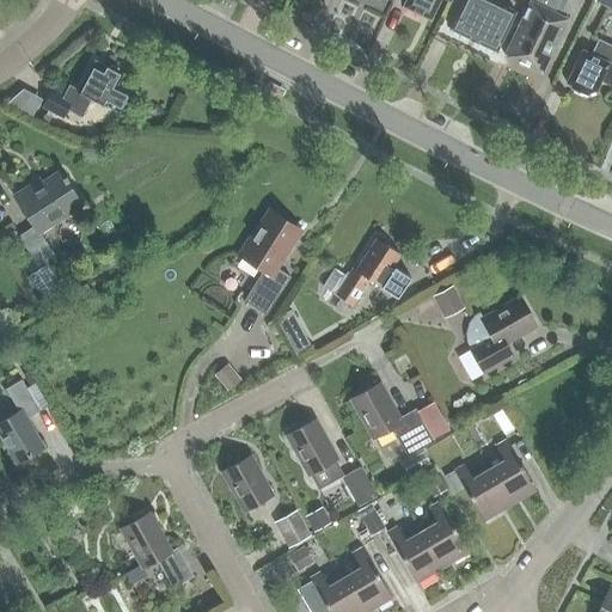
[(448,0),(405,0),(403,6),(429,19),(438,0),(447,0),(448,1),(448,0)]
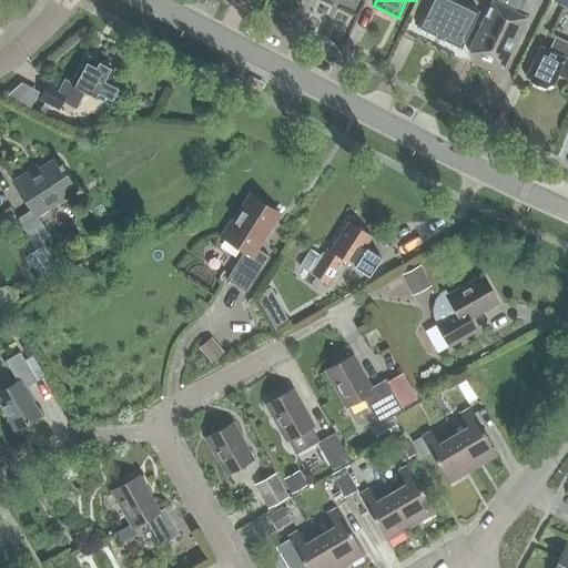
[(428,0),(416,27),(460,48),(477,10),(456,0),(428,0)]
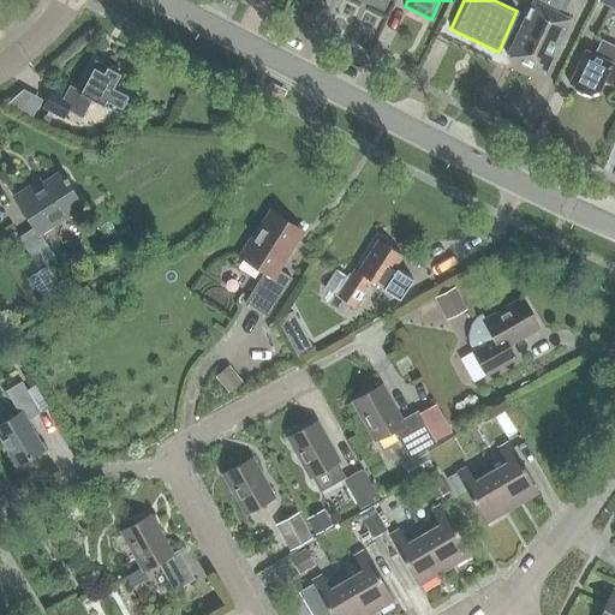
[(543,73),(569,19),(555,12),(560,0),(531,0),(531,1),(506,55),(543,73)]
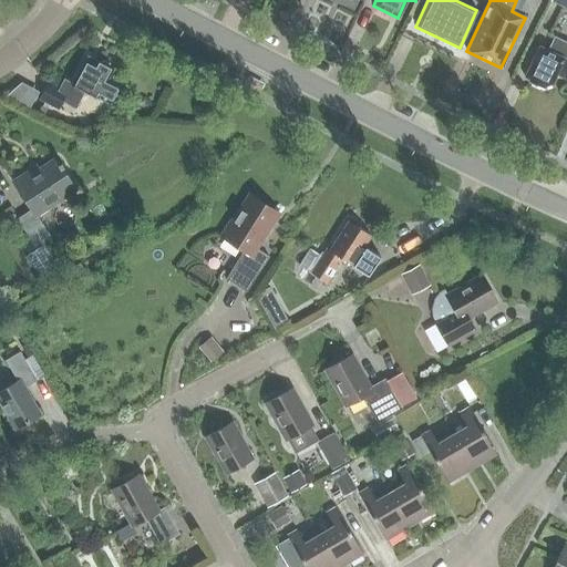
[(552,83),(556,74),(565,79),(566,78),(566,42),(554,37),(547,50),(538,47),(524,76),(529,79),(528,81),(543,88),(544,86),(552,83)]
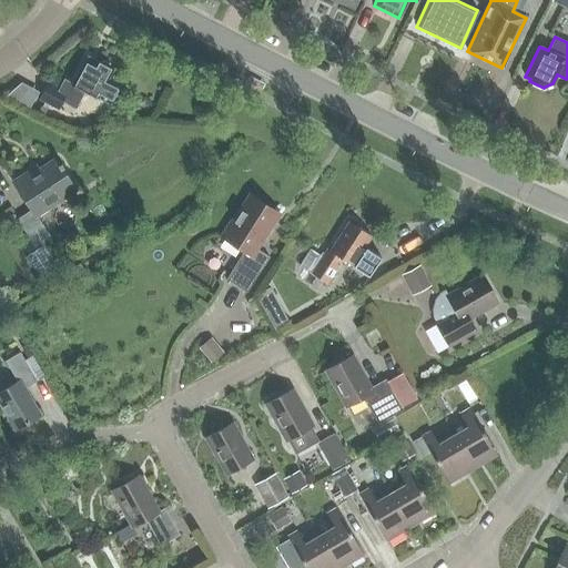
[(119,84),(108,79),(113,69),(95,60),(94,64),(84,59),(72,84),(63,80),(59,88),(48,81),(38,99),(58,110),(67,93),(78,99),(82,91),(98,99),(98,98),(109,103),(117,101),(121,92),(119,84)]
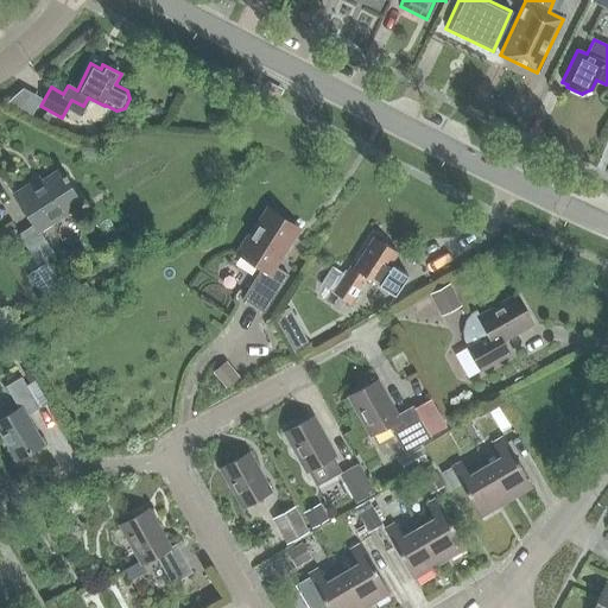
[(37,230),(80,203),(58,171),(31,189),(29,185),(13,195),(33,225),(18,235),(36,263),(51,253),(37,230)]
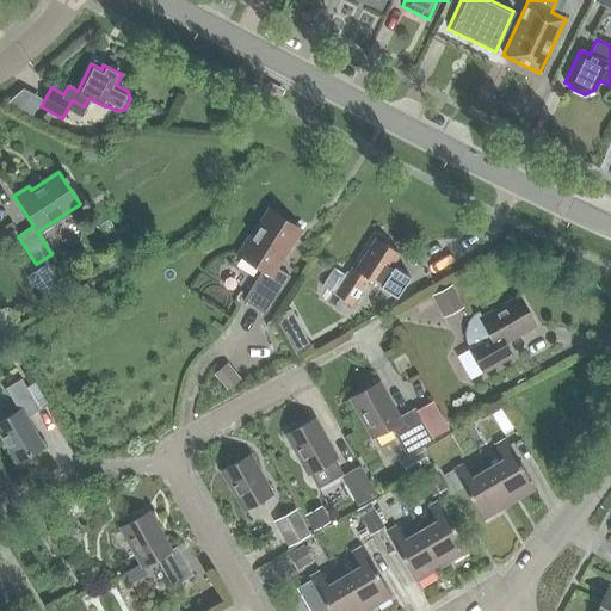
[(276,269),(300,230),(267,210),(248,239),(246,238),(236,253),(261,270),(242,301),(264,315),(289,277),(276,269)]
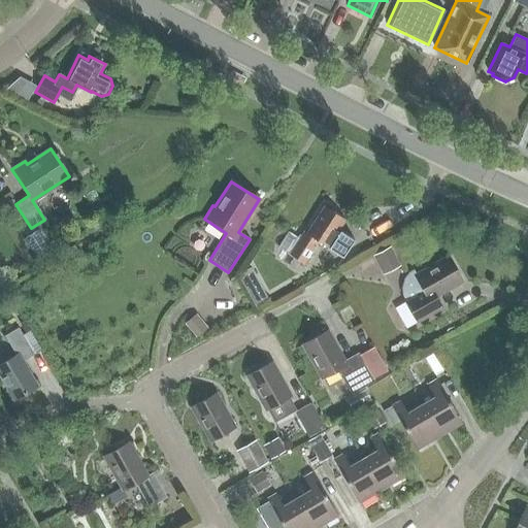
[(337,231),(344,219),(325,205),(306,233),(304,231),(298,239),(288,232),(278,248),(303,264),(319,241),(327,246),(328,244),(329,245),(328,248),(342,257),(354,239),(340,230),(338,232),(337,231)]
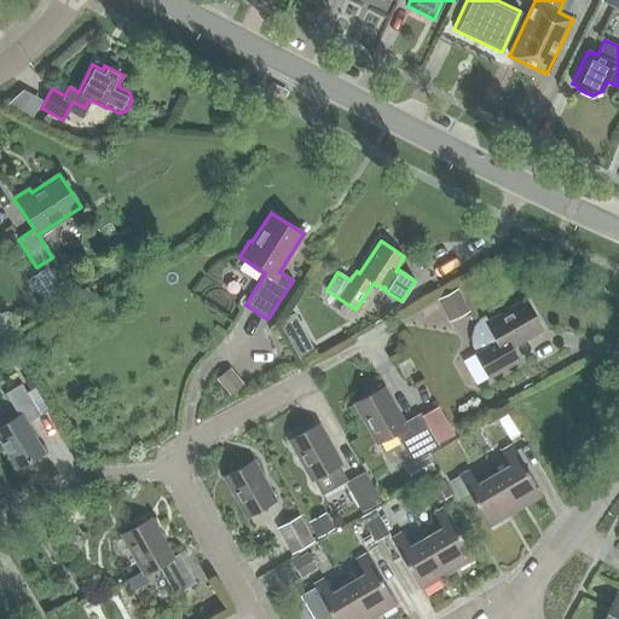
[(94,294),(90,285),(70,298),(76,306),(94,294)]
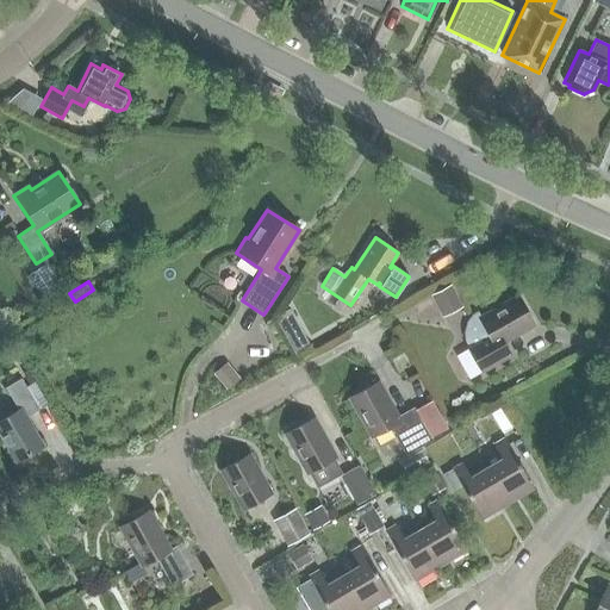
[(462,307),(450,284),(429,294),(441,318),(462,307)]
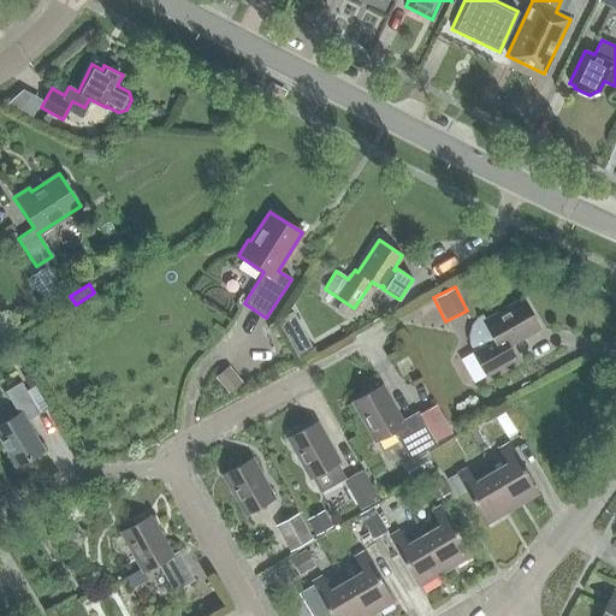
[(508,347),(539,329),(522,298),(485,320),(483,317),(478,319),(473,325),(471,336),(471,344),(473,353),(486,375),(515,359),(508,347)]
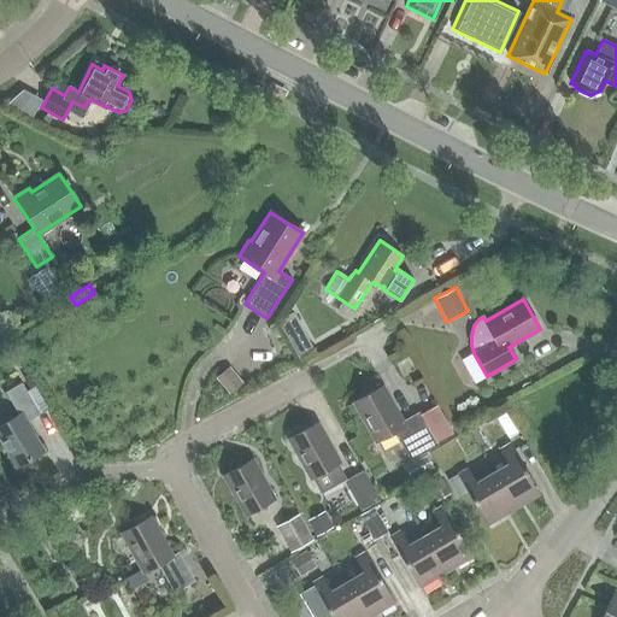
[(313,353),(305,336),(292,344),(300,360),(313,353)]
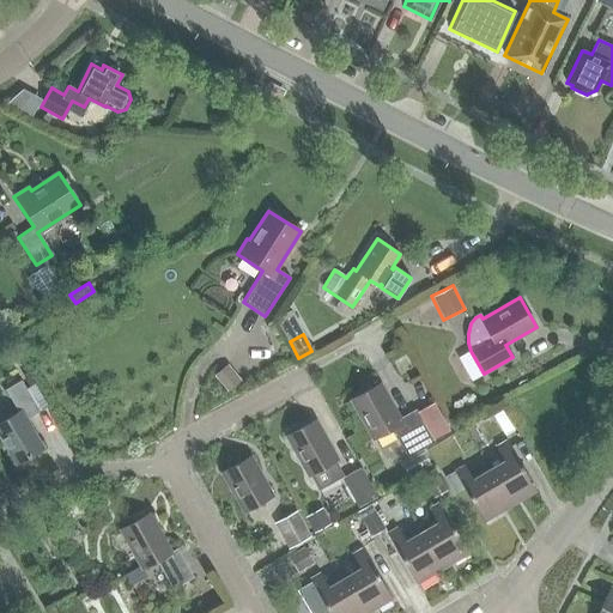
[(241,381),(228,364),(213,375),(226,393),(241,381)]
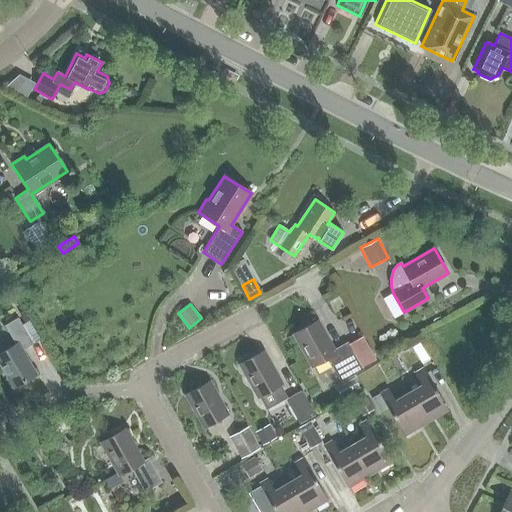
[(29,320),(21,325),(17,318),(4,326),(15,345),(0,353),(0,366),(13,388),(36,374),(22,350),(40,339),(29,320)]
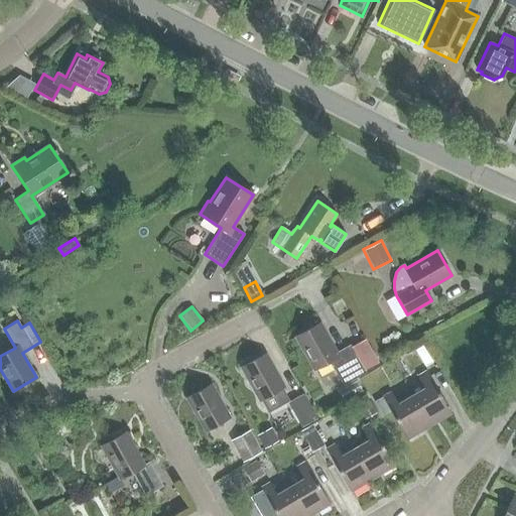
[(343,385),(365,373),(350,345),(336,352),(319,324),(295,337),(313,370),(329,361),(343,385)]
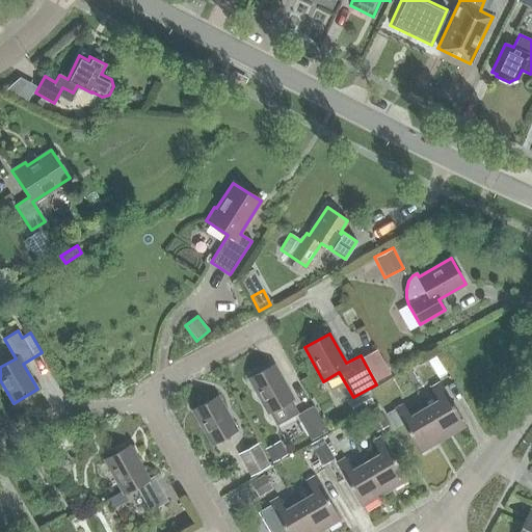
[(267,413),(269,411),(276,425),(298,413),(291,399),(292,399),(273,365),(248,379),(267,413)]
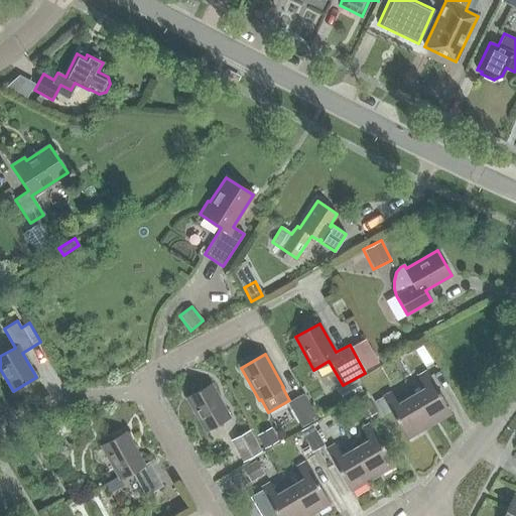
[(429,426),(450,413),(425,371),(417,376),(424,388),(410,396),(429,426)]
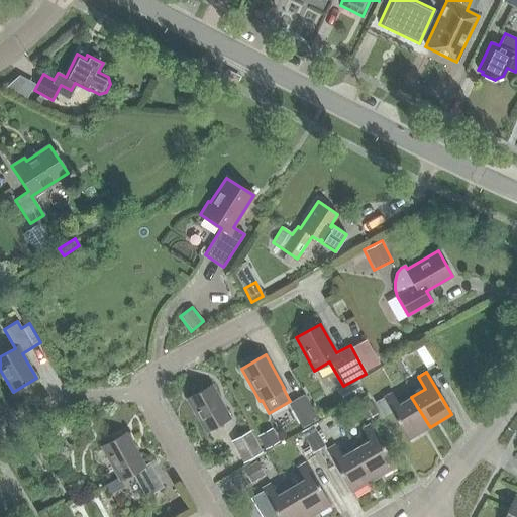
[(205,432),(229,418),(211,385),(187,399),(205,432)]
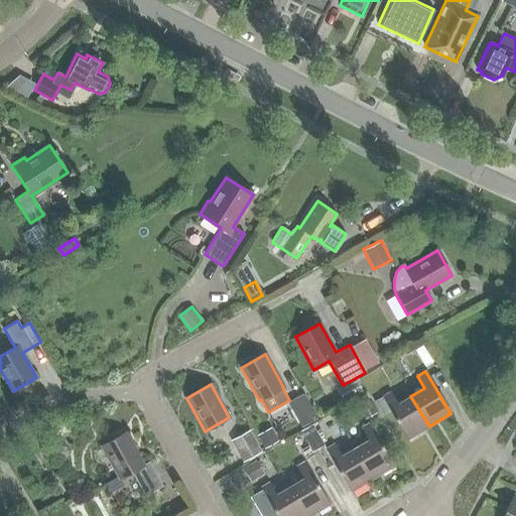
[(397,404),(390,392),(374,402),(383,416),(390,412),(407,439),(429,426),(410,396),(397,404)]
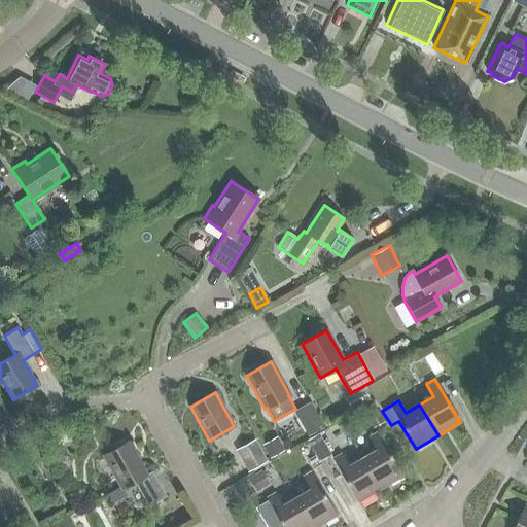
[(324,427),(310,401),(294,410),(309,435),(324,427)]
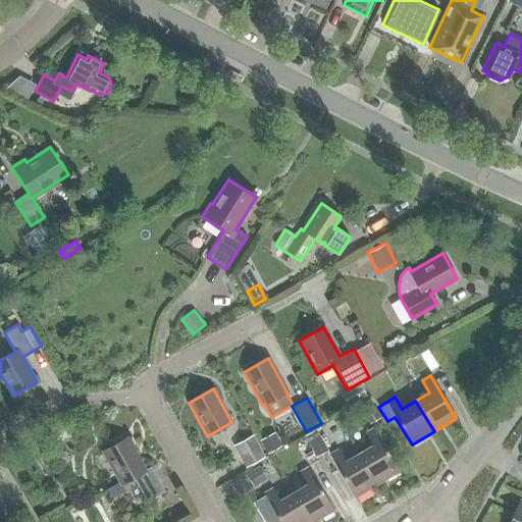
[(369,400),(358,406),(368,425),(379,418),(369,400)]
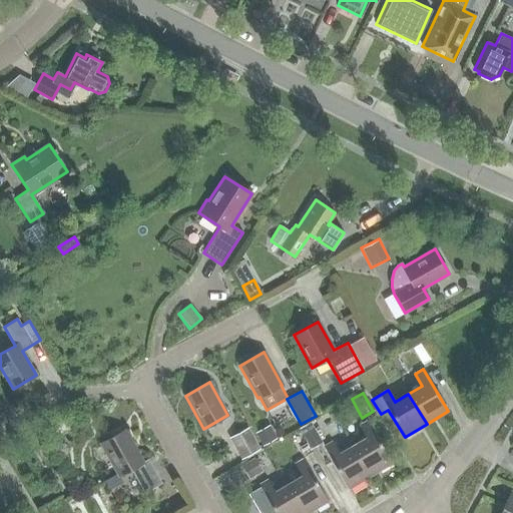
[(370,476),(392,463),(367,421),(359,426),(366,438),(352,446),(370,476)]
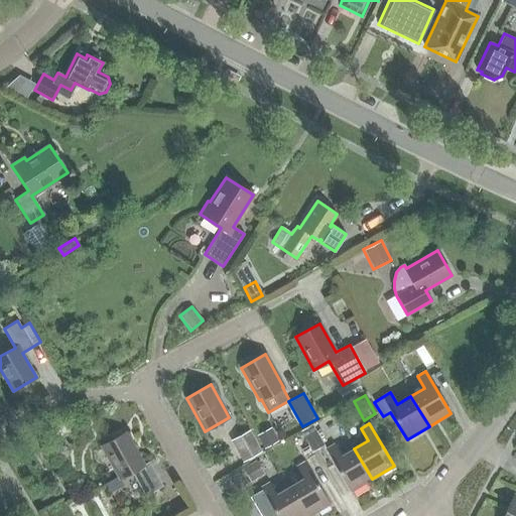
[(324,444),(311,424),(299,430),(311,452),(324,444)]
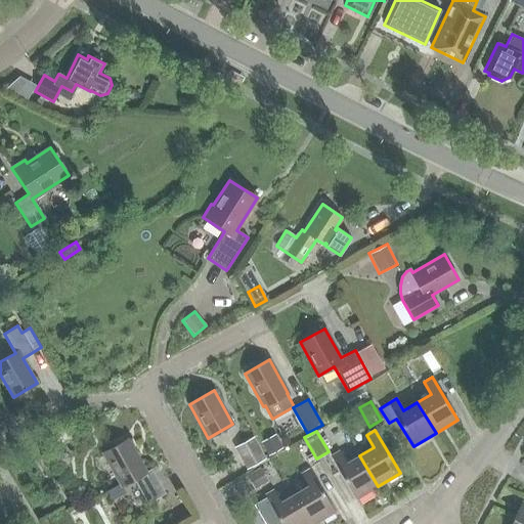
[(273,434),(261,440),(268,453),(280,447),(273,434)]
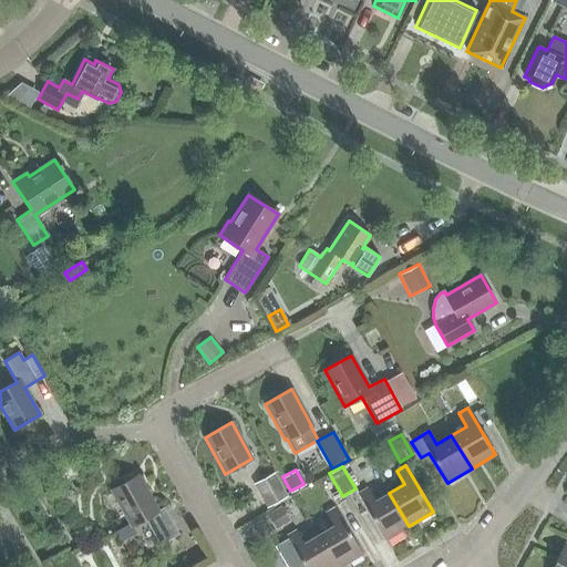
[(287,497),(274,472),(253,484),(266,508),(287,497)]
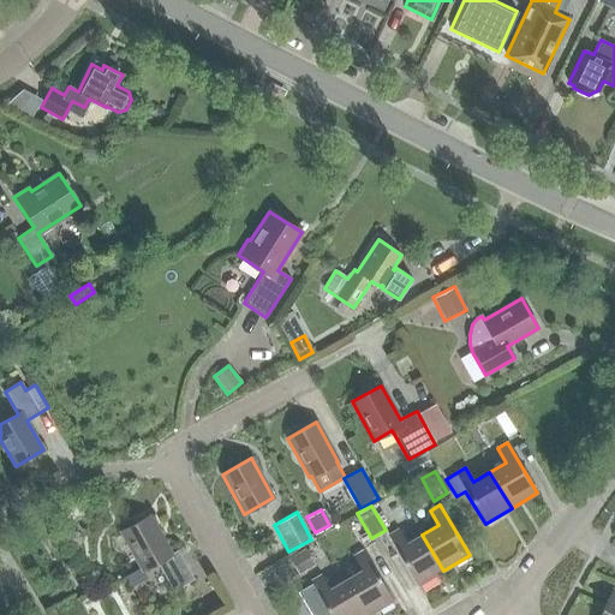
[(173,591),(193,579),(178,550),(171,554),(149,515),(120,532),(142,571),(157,562),(173,591)]
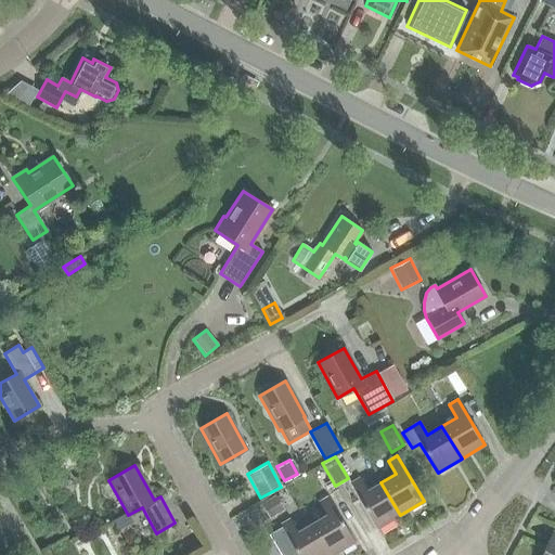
[(400,515),(381,482),(366,490),(359,478),(350,483),(376,529),(400,515)]
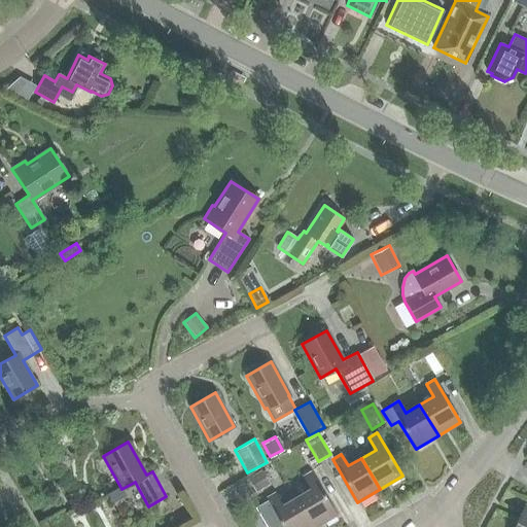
[(270,484),(261,470),(247,479),(255,493),(270,484)]
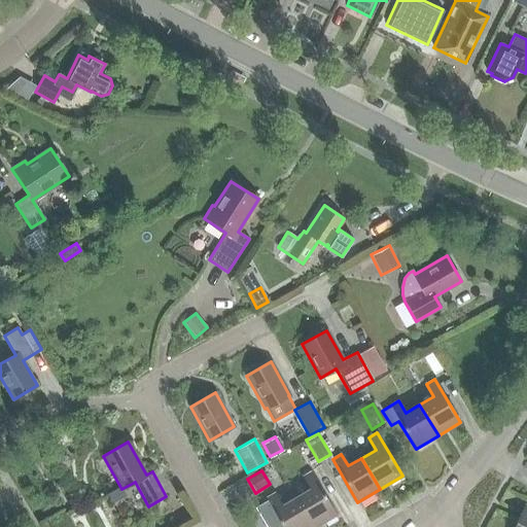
[(313,526),(315,526),(337,515),(311,471),(302,477),(309,489),(295,497),(313,526)]
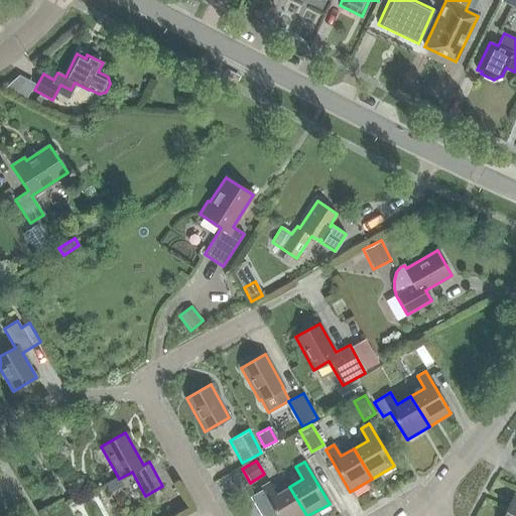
[(306,515),(289,487),(276,495),(269,483),(260,488),(262,490),(250,497),(260,515),(306,515)]
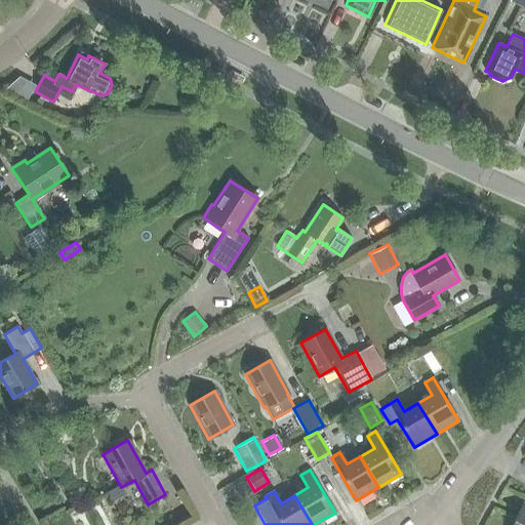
[(524,524),(524,507),(516,524),(524,524)]
